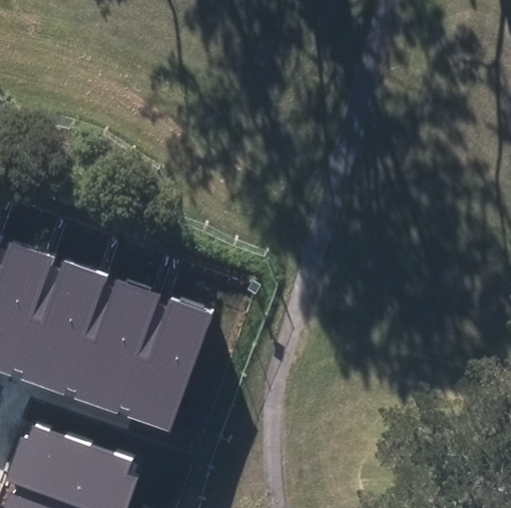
[(56,259),(0,239),(0,378),(10,382),(56,259)]
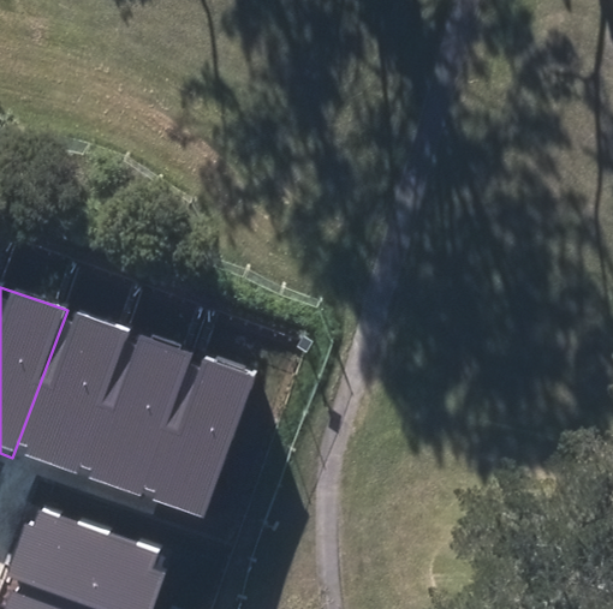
[(125,330),(67,310),(12,458),(72,481),(125,330)]
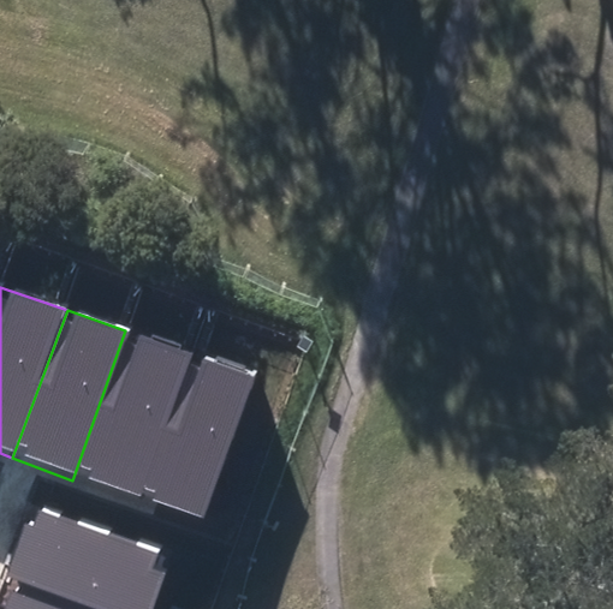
[(191,353),(125,330),(72,481),(138,502),(191,353)]
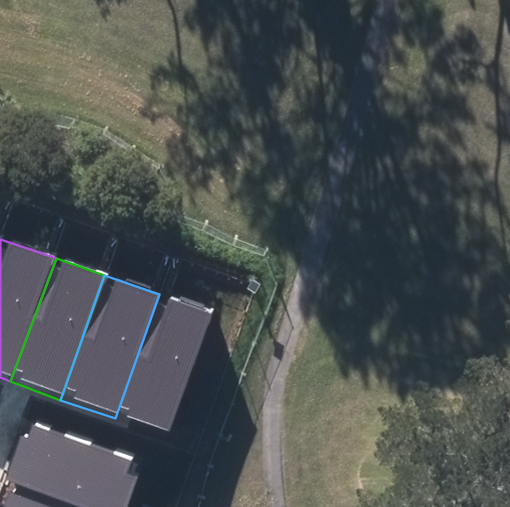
[(211,314),(159,294),(115,418),(168,437),(211,314)]
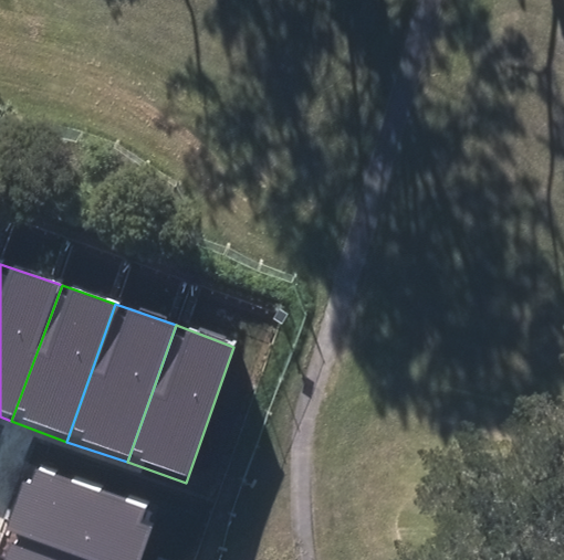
[(11,543),(58,559),(141,559),(153,526),(144,522),(149,505),(37,465),(29,486),(23,484),(3,540),(11,543)]
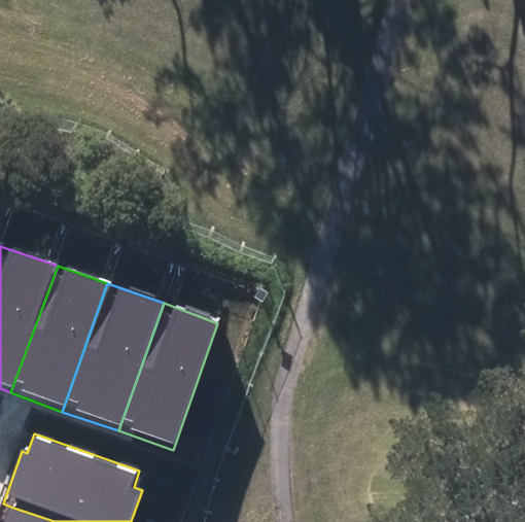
[(54,521),(10,507),(4,521),(54,521)]
